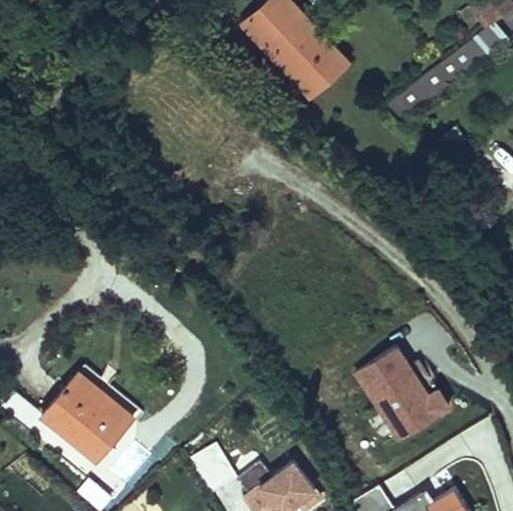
[(266,0),(241,24),(270,55),(308,19),(290,0),(266,0)]
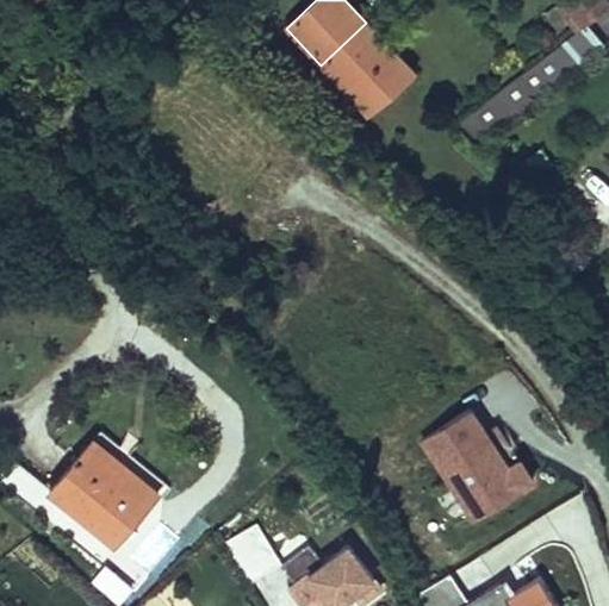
[(607,0),(561,0),(583,27),(585,26),(608,8),(608,1),(607,0)]
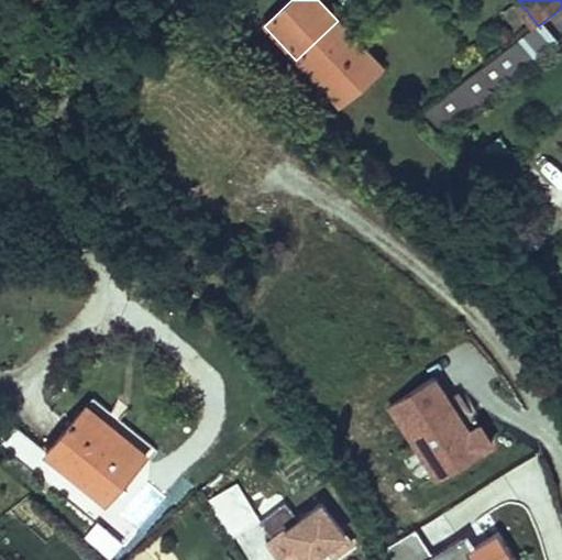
[(384,70),(338,21),(296,61),(342,110),(384,70)]
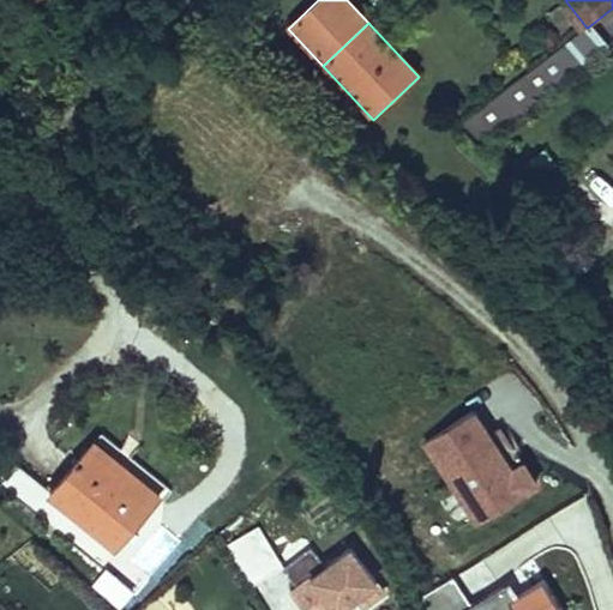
[(588,29),(462,126),(481,150),(607,50),(589,26),(587,28),(588,29)]
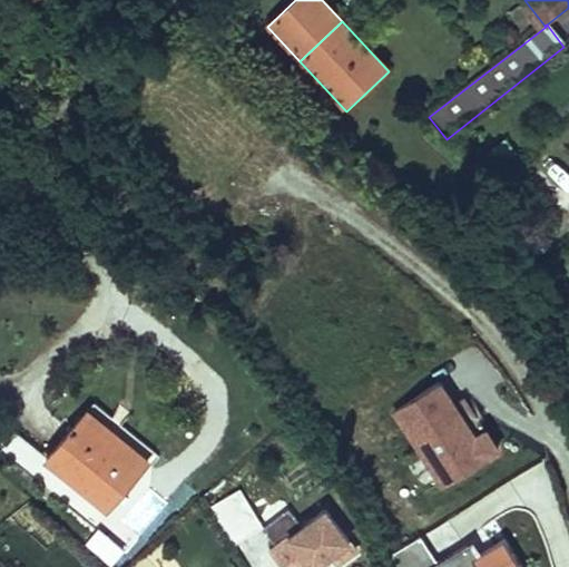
[(477,437),(440,383),(390,416),(442,491),(501,456),(487,433),(477,437)]
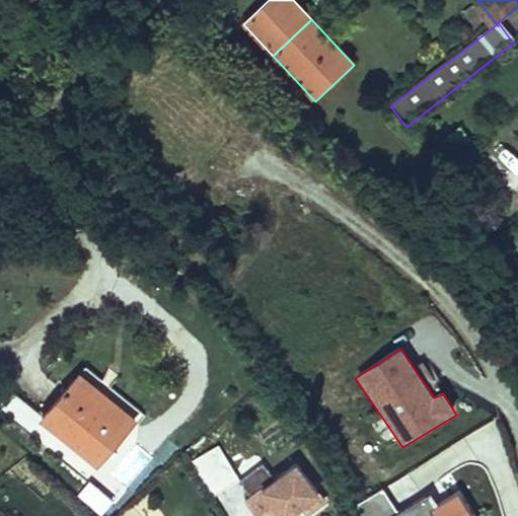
[(81,375),(77,380),(94,394),(91,398),(96,402),(103,394),(81,375)]
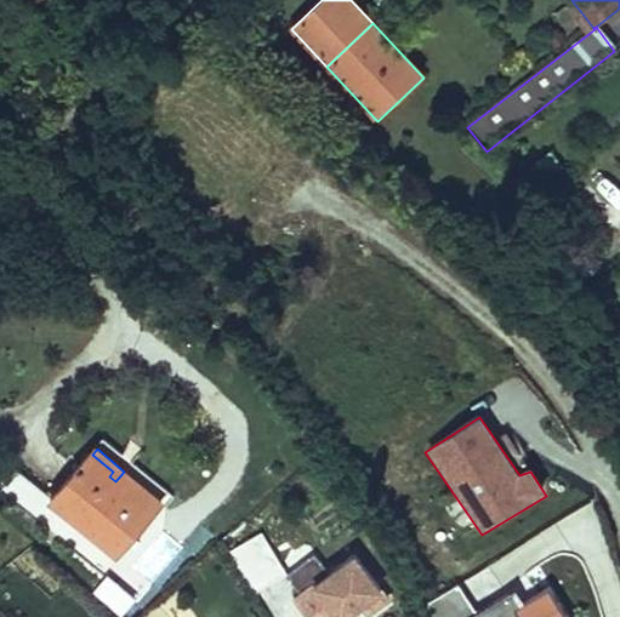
[(92,455),(52,503),(118,556),(163,503),(124,472),(115,481),(109,476),(113,472),(92,455)]
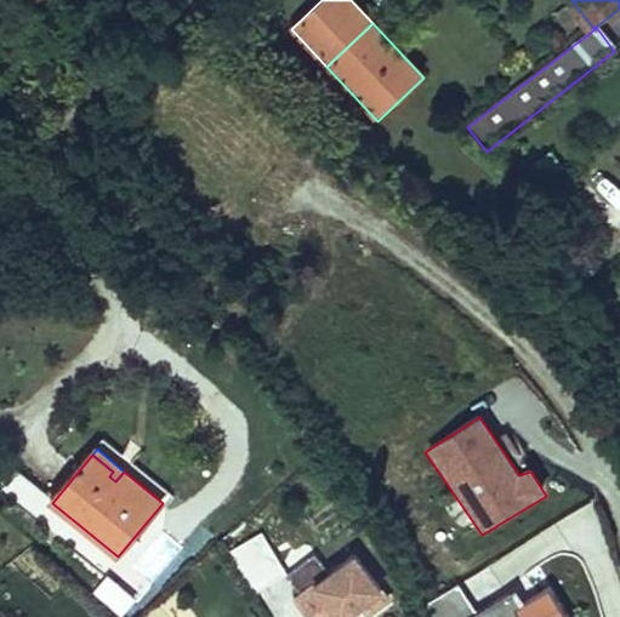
[(339,616),(362,599),(369,610),(390,594),(354,550),(330,570),(316,553),(288,576),(301,593),(295,599),(310,616),(339,616)]
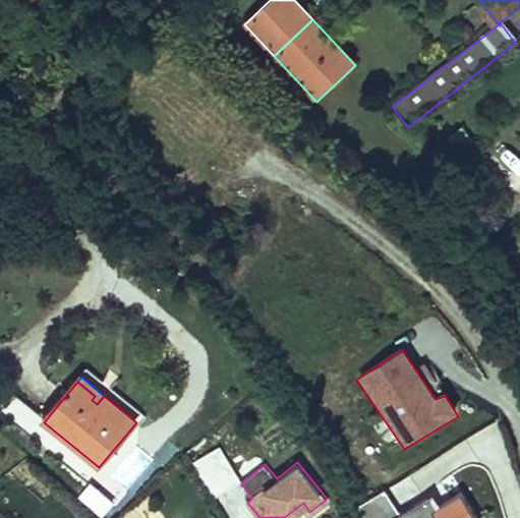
[(438,507),(428,499),(400,517),(477,517),(461,495),(438,507)]
